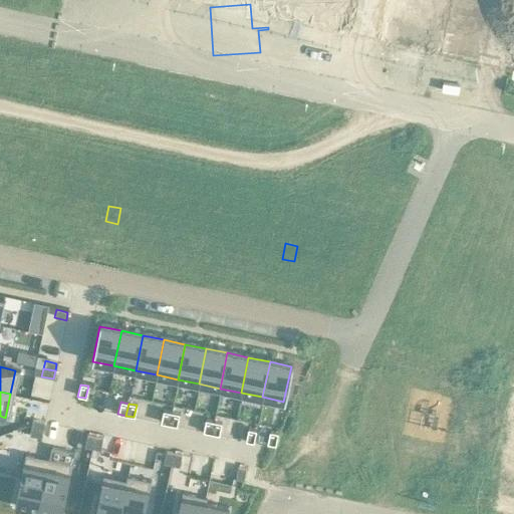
[(163,411),(161,423),(169,425),(171,413),(163,411)]
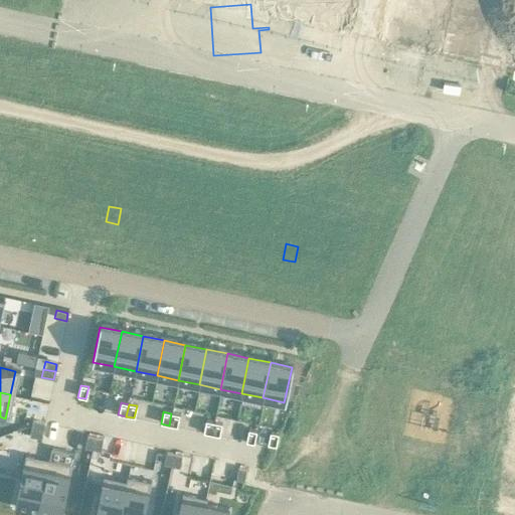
[(171,413),(169,425),(177,427),(179,415),(171,413)]
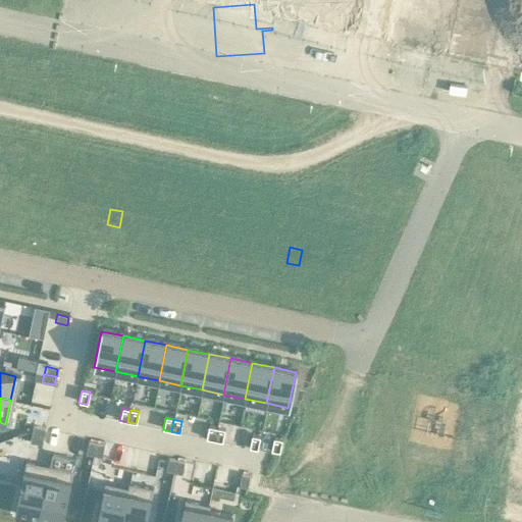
[(43,436),(45,428),(33,426),(31,434),(43,436)]
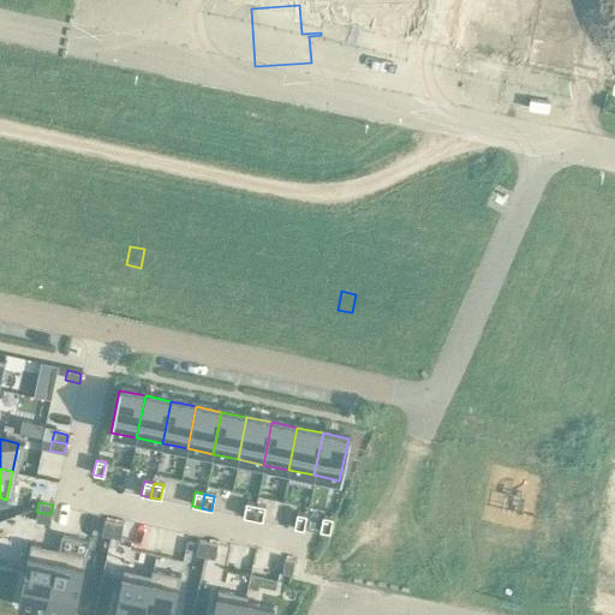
[(245,502),(243,517),(252,519),(255,505),(245,502)]
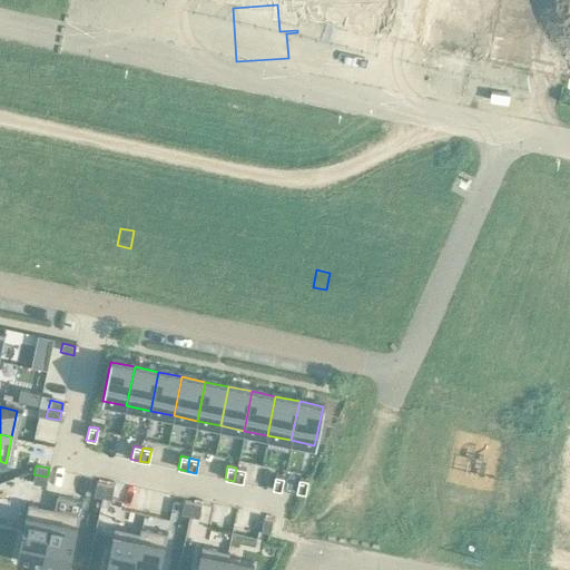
[(236,468),(234,481),(243,482),(245,469),(236,468)]
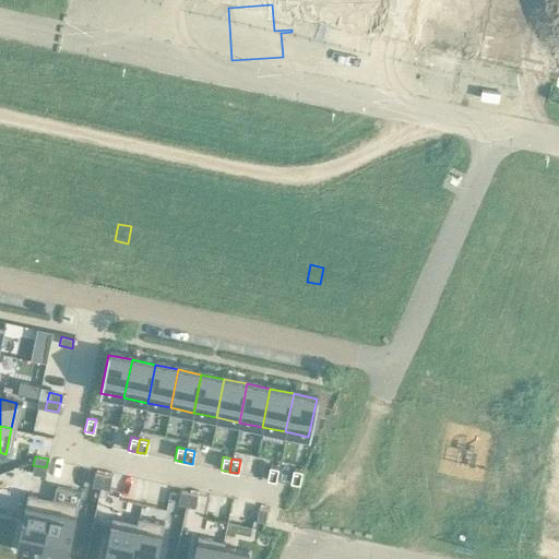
[(33,465),(32,473),(44,476),(46,467),(33,465)]
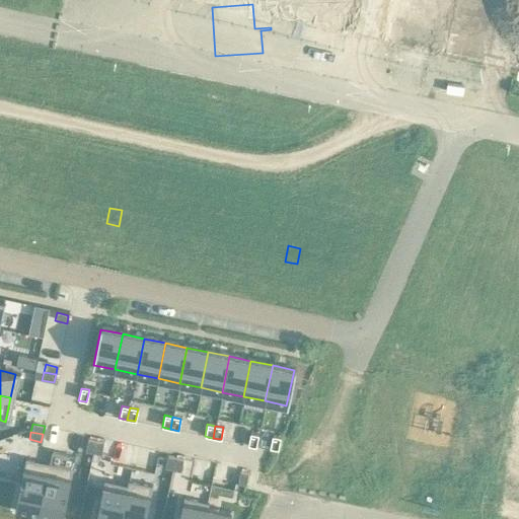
[(250,433),(247,445),(255,447),(258,435),(250,433)]
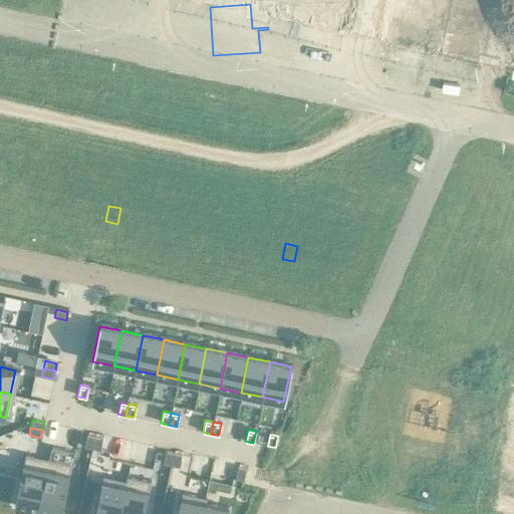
[(269,432),(267,444),(275,446),(277,434),(269,432)]
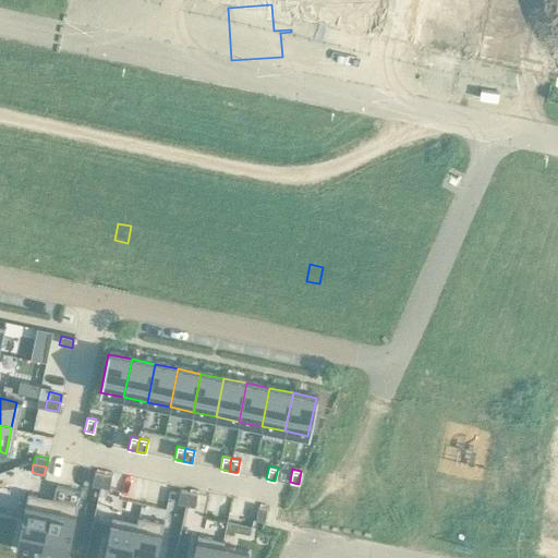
[(92,485),(100,487),(102,474),(94,472),(92,485)]
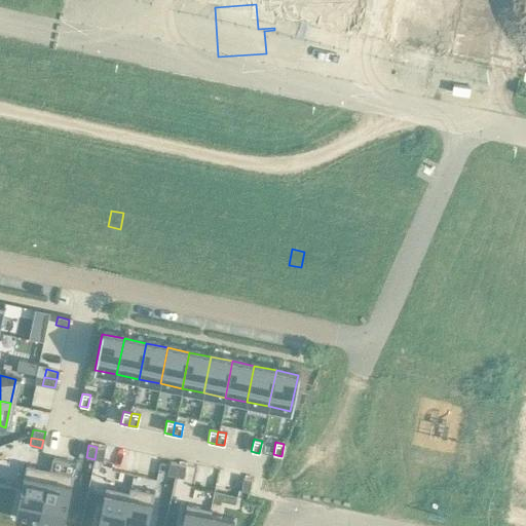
[(105,449),(97,447),(95,459),(103,460),(105,449)]
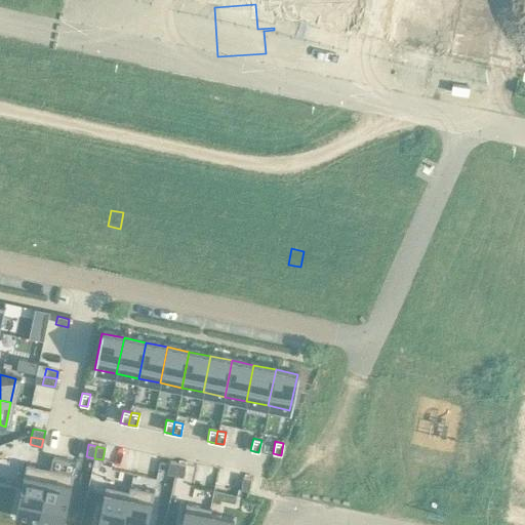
[(169,461),(166,474),(174,475),(177,463),(169,461)]
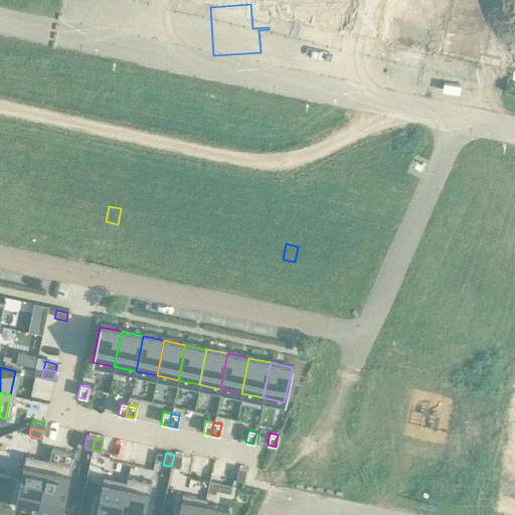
[(26,455),(14,507),(37,512),(48,460),(26,455)]
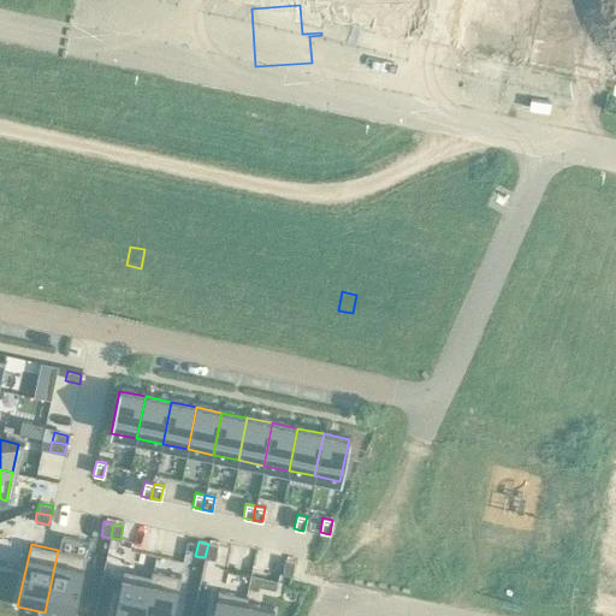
[(208,544),(205,557),(214,560),(218,545),(208,544)]
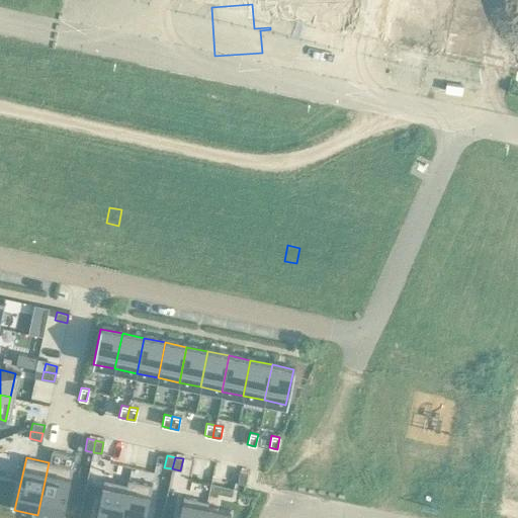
[(49,462),(37,515),(52,517),(62,517),(72,467),(49,462)]
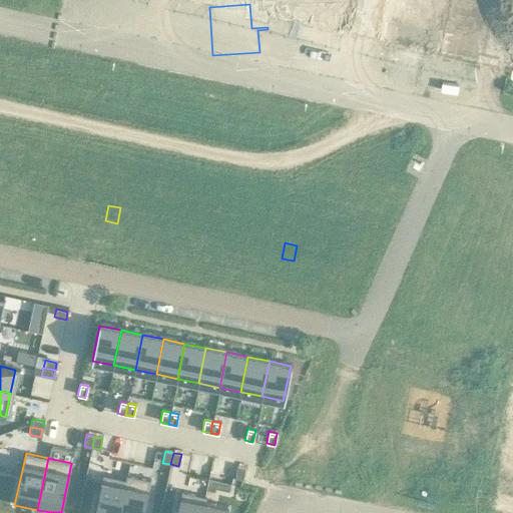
[(234,478),(242,480),(244,468),(237,466),(234,478)]
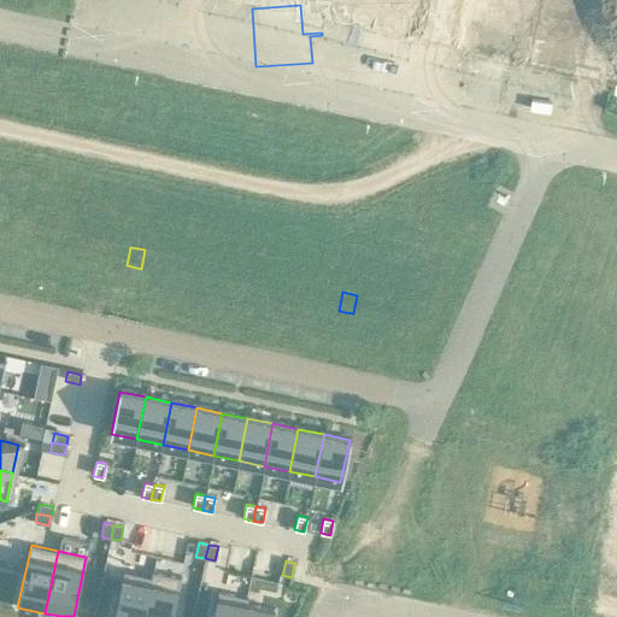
[(123,570),(113,616),(142,616),(151,579),(123,570)]
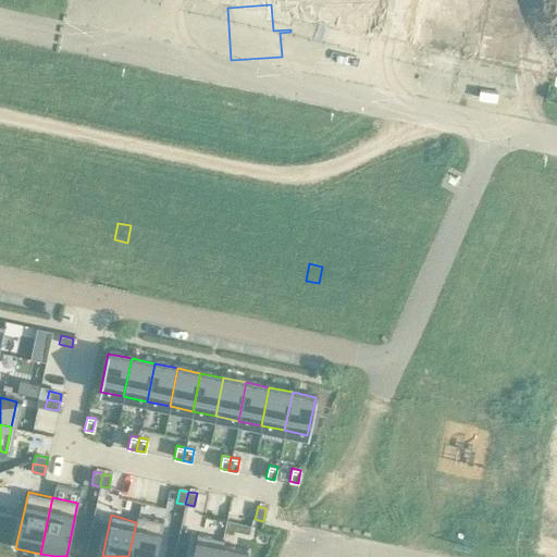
[(136,522),(128,556),(156,556),(164,521),(137,516),(136,522)]
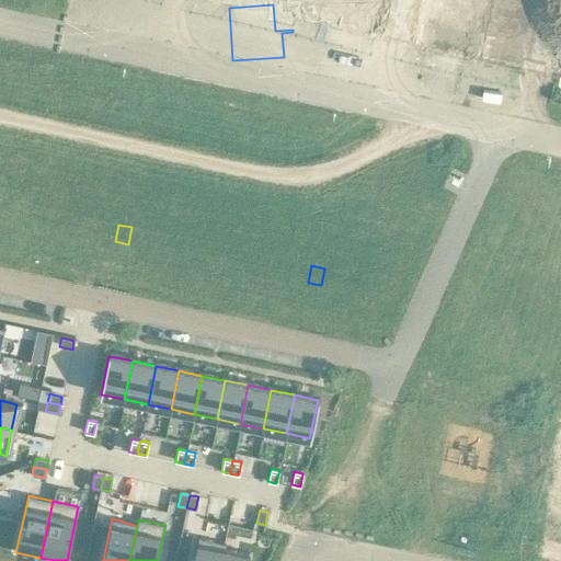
[(197,538),(193,560),(219,560),(222,548),(224,542),(197,538)]
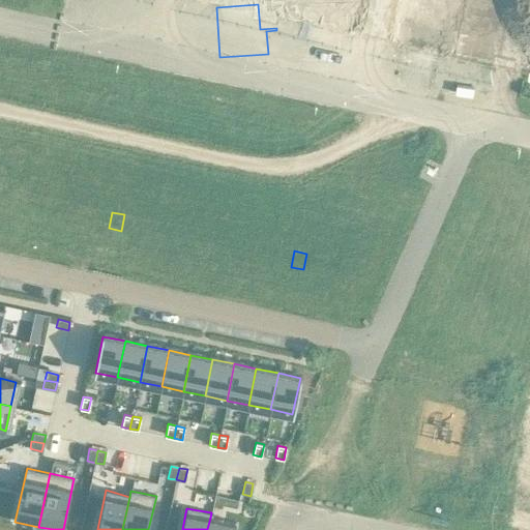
[(210,518),(207,529),(233,529),(235,523),(210,518)]
